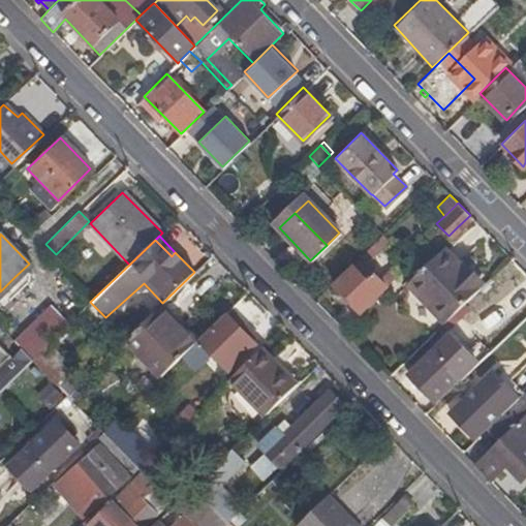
[(405,281),(443,320),(482,282),(443,244),(405,281)]
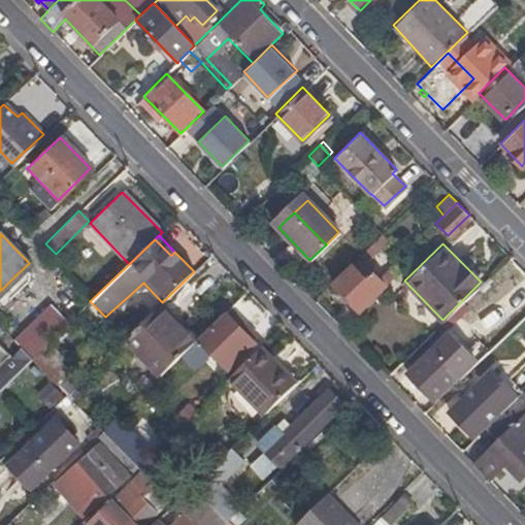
[(367,244),(330,281),(359,309),(385,285),(379,277),(362,262),(373,251),(367,244)]
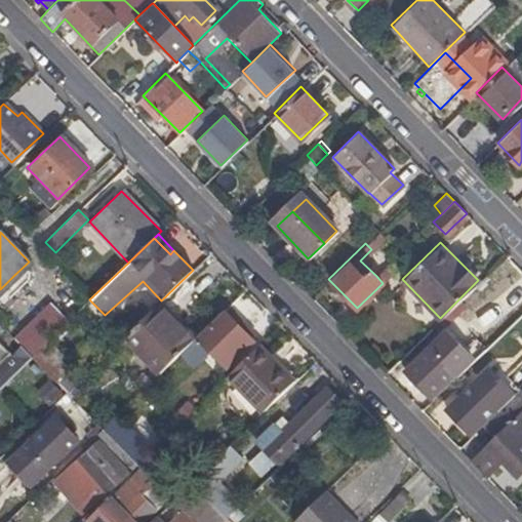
[(383,283),(357,308),(365,316),(390,291),(383,283)]
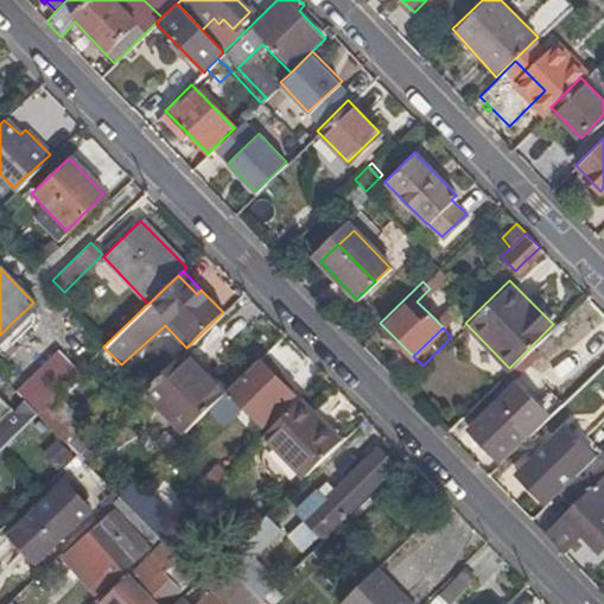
[(50,399),(78,372),(58,349),(14,390),(24,400),(36,412),(50,399)]
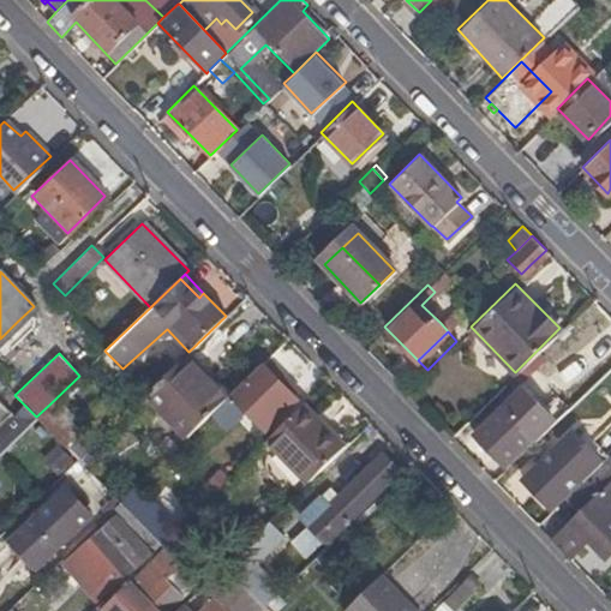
[(223,399),(183,358),(144,394),(185,436),(223,399)]
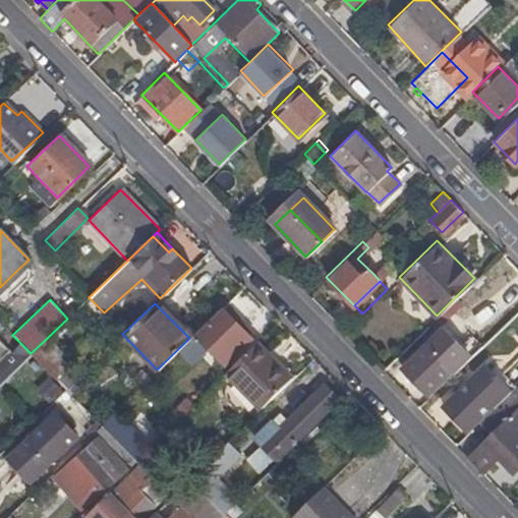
[(221,306),(192,334),(222,363),(249,336),(221,306)]
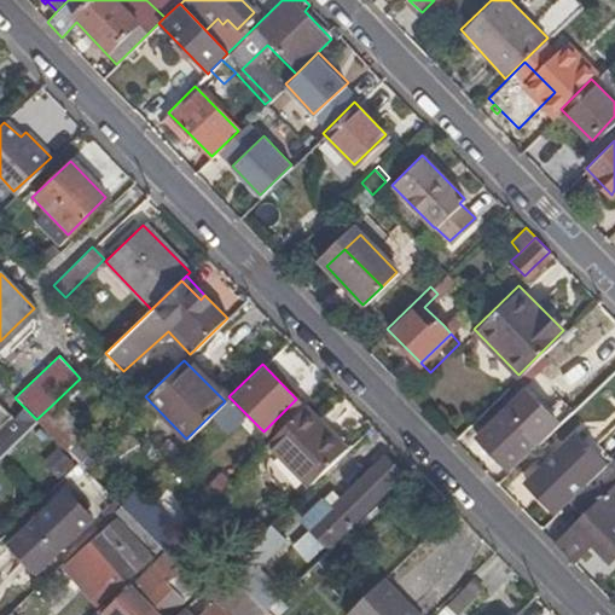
[(614,382),(605,392),(598,386),(568,413),(587,434),(614,407),(614,382)]
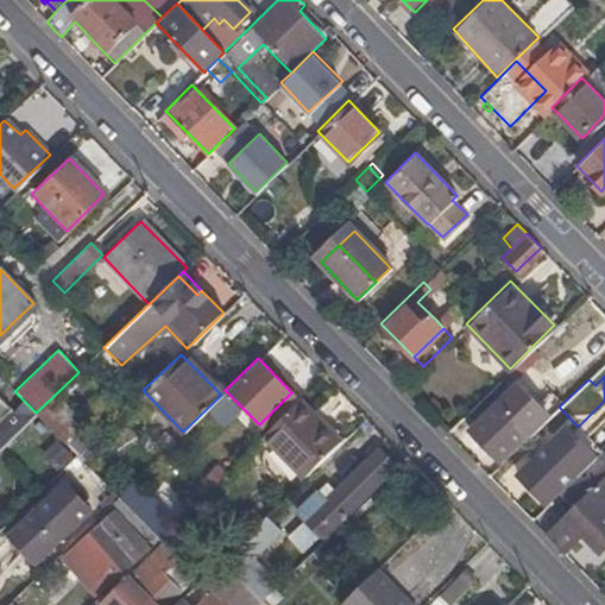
[(467,429),(499,461),(546,416),(541,410),(522,428),(518,426),(540,405),(517,380),(467,429)]
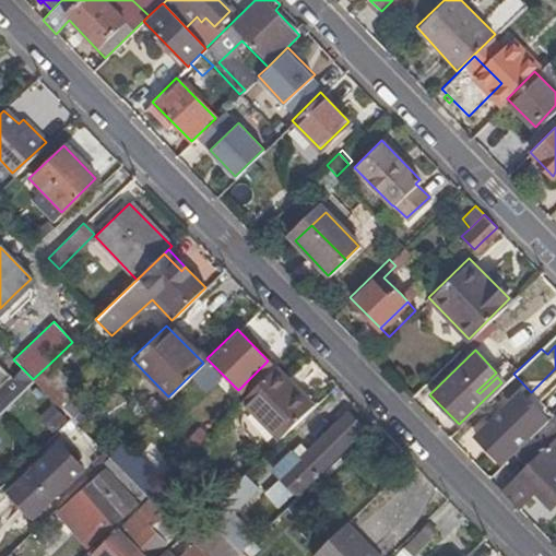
[(58,381),(46,367),(33,379),(46,393),(58,381)]
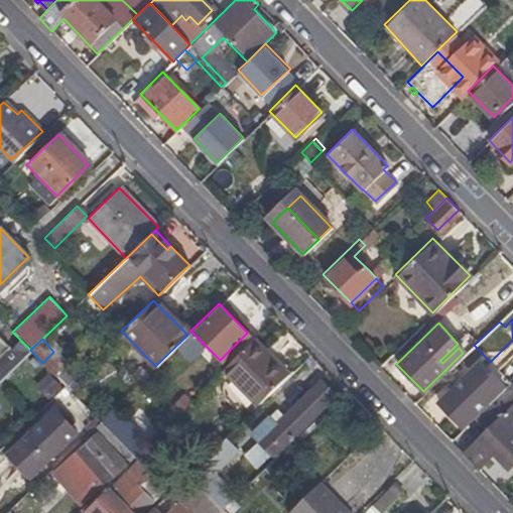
[(0,379),(30,350),(20,340),(0,358),(0,379)]
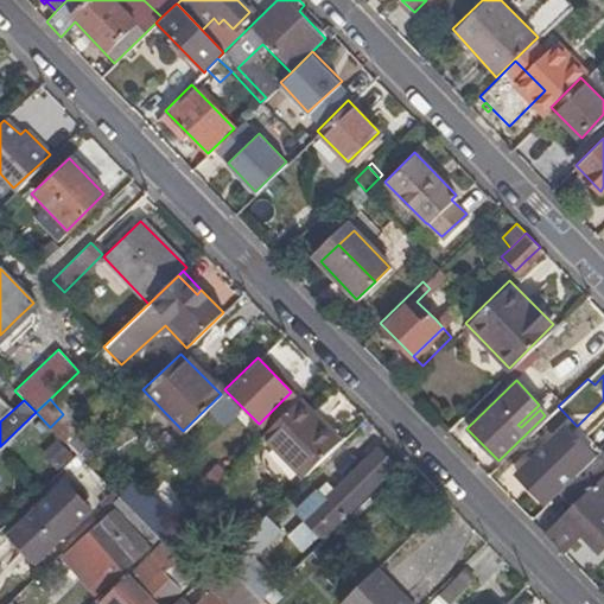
[(297,400),(262,433),(303,475),(338,440),(297,400)]
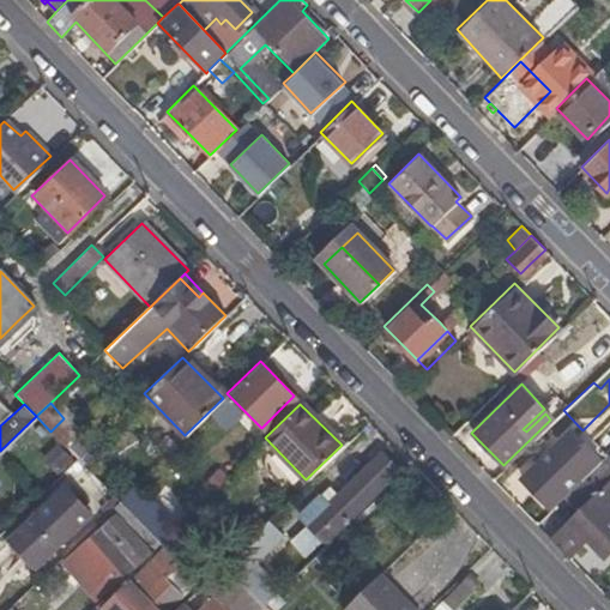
[(50,432),(77,459),(91,446),(64,418),(50,432)]
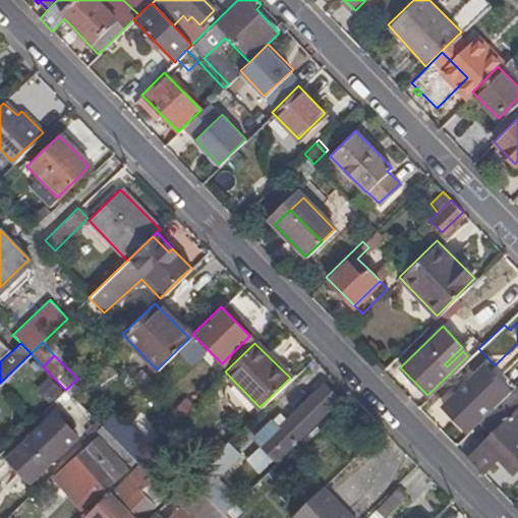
[(441,404),(466,430),(477,420),(492,407),(511,389),(485,362),(441,404)]
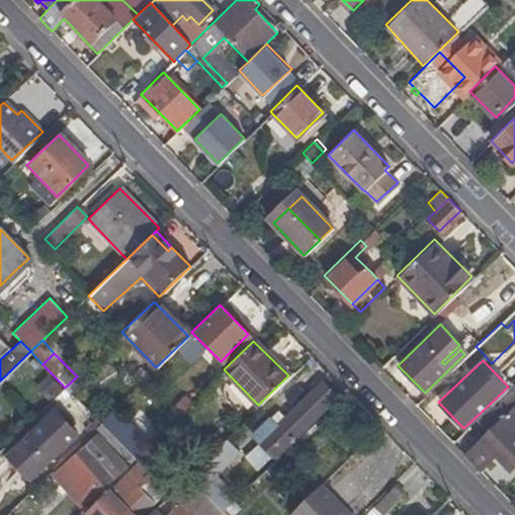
[(488,431),(463,454),(479,469),(494,454),(509,469),(514,463),(514,406),(514,405),(514,379),(508,387),(489,405),(475,418),(488,431)]
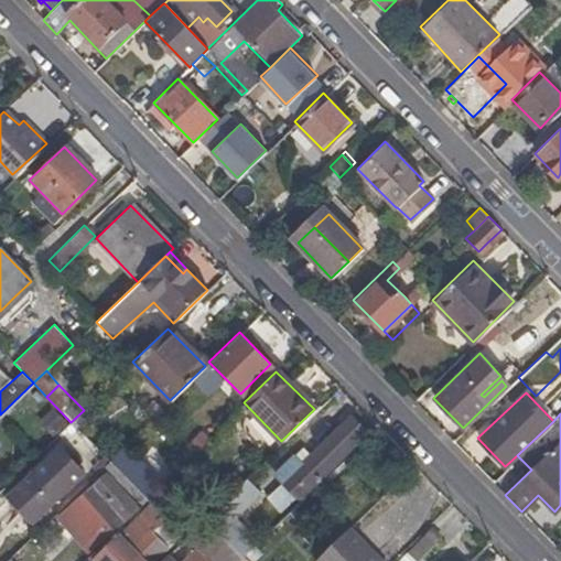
[(301,462),(292,454),(273,472),(298,497),(364,432),(348,416),(309,454),(301,462)]
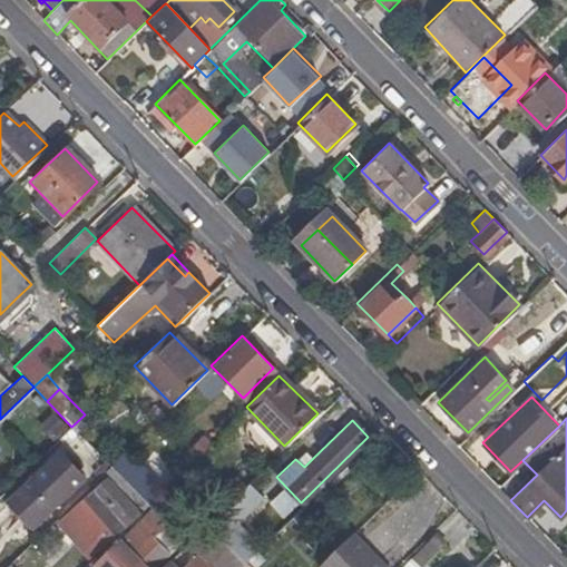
[(148,504),(162,490),(123,451),(109,465),(148,504)]
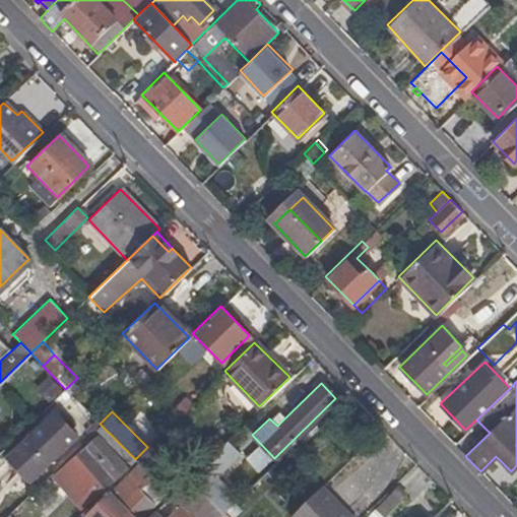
[(276,411),(269,418),(277,426),(284,418),(276,411)]
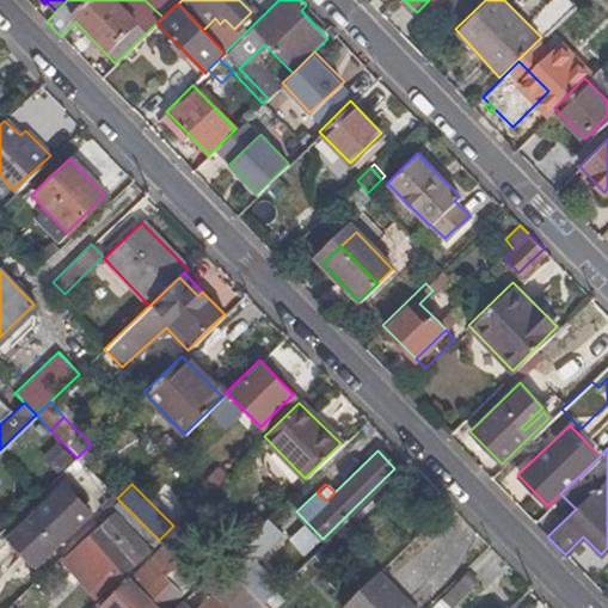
[(88,513),(62,485),(8,538),(34,564),(88,513)]
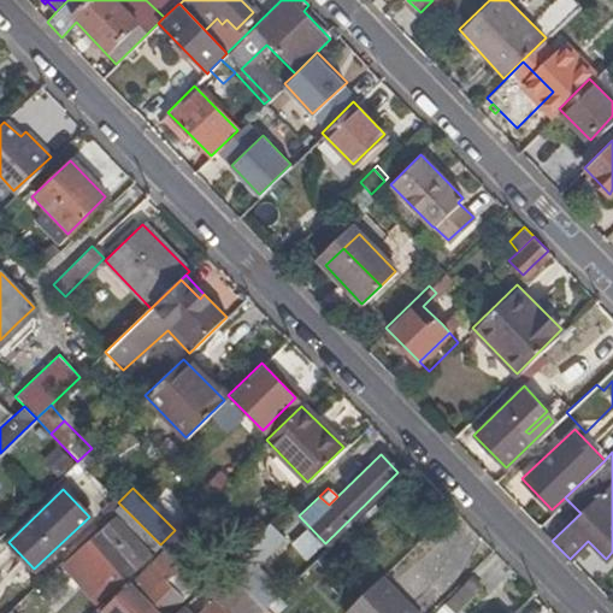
[(111,510),(118,502),(113,496),(95,514),(101,519),(111,510)]
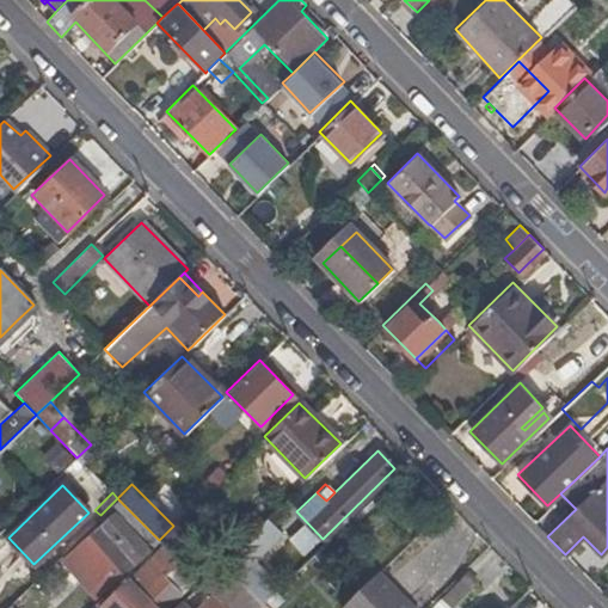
[(152,546),(159,540),(117,498),(110,505),(152,546)]
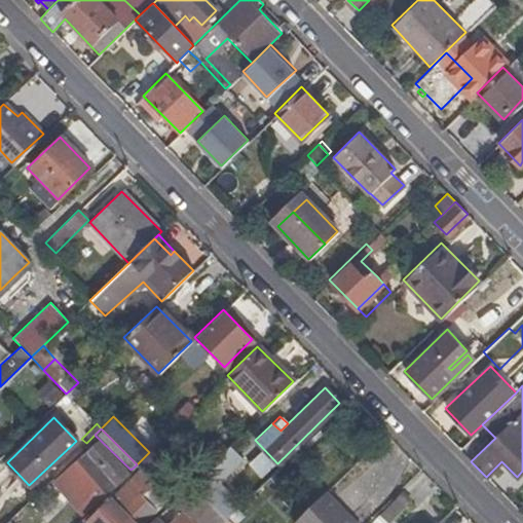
[(126,471),(97,441),(53,482),(82,512),(126,471)]
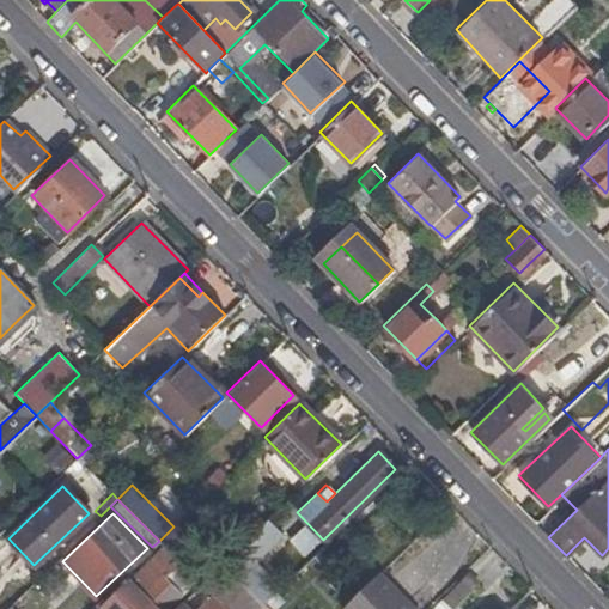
[(268,515),(239,542),(255,556),(282,530),(268,515)]
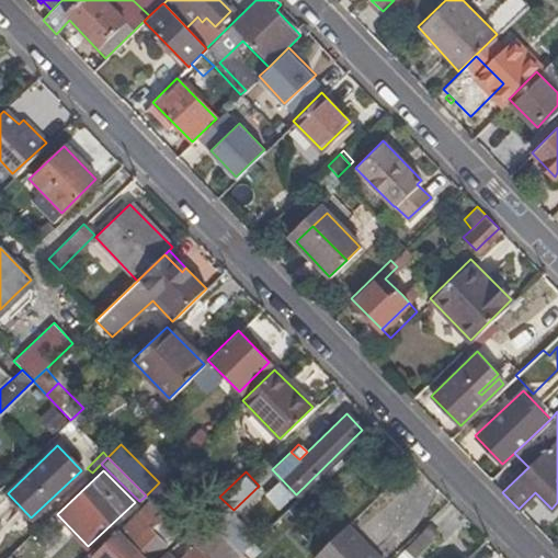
[(150,500),(182,533),(195,521),(159,482),(146,496),(150,500)]
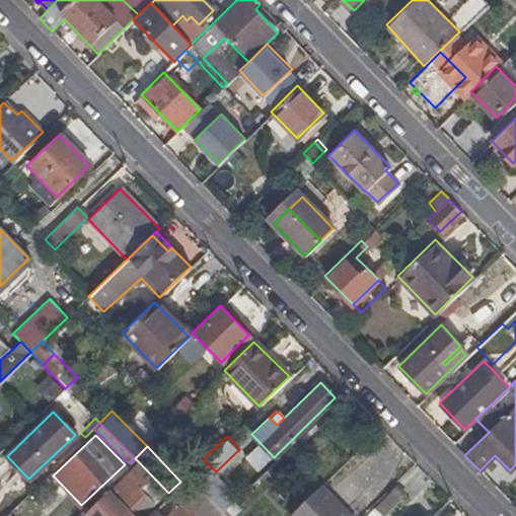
[(219,510),(221,512),(236,498),(201,461),(187,475),(188,477),(219,510)]
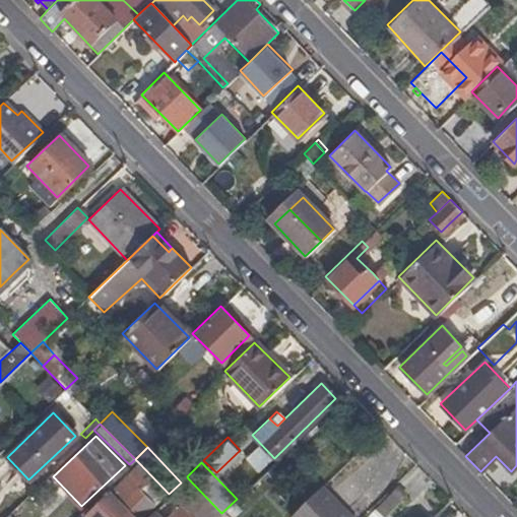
[(144,516),(152,510),(169,494),(139,463),(95,505),(108,516),(144,516)]
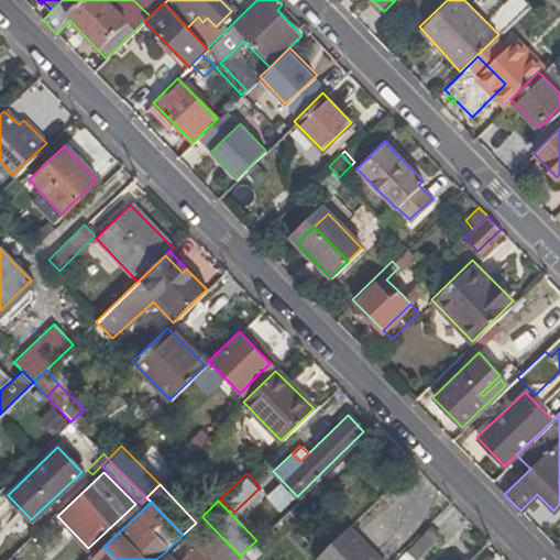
[(185,538),(206,559),(231,559),(238,553),(204,518),(184,537),(185,538)]
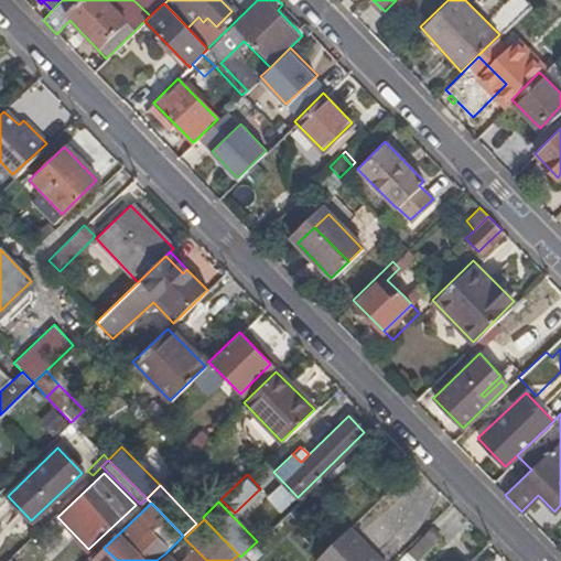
[(414,560),(438,539),(428,529),(401,554),(406,560),(414,560)]
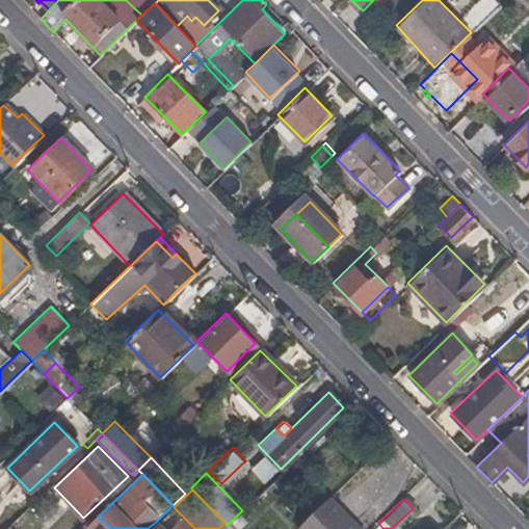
[(294,528),(352,528),(325,500),(294,528)]
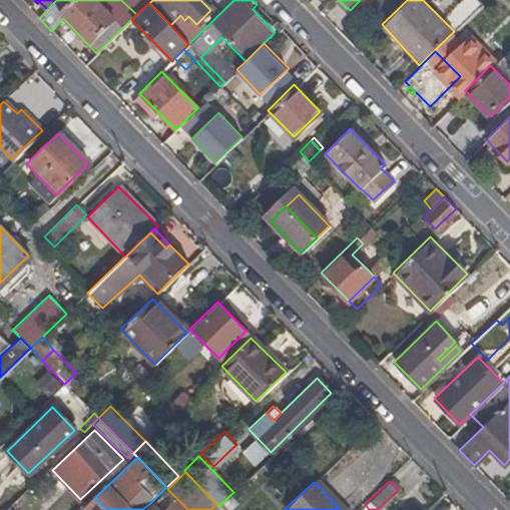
[(106,509),(94,498),(88,504),(93,509),(106,509)]
